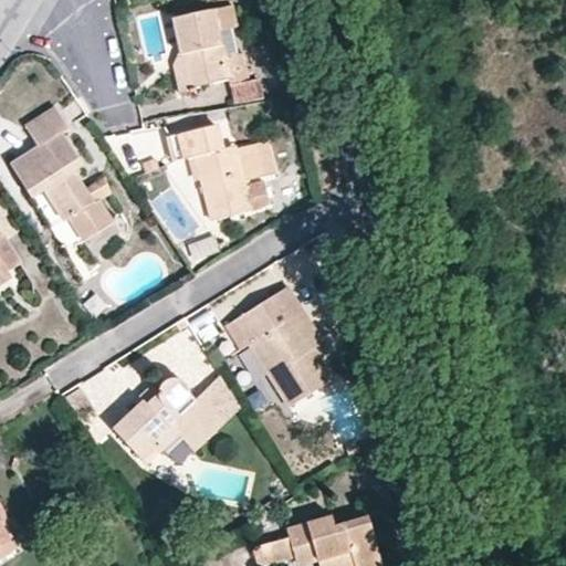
[(234,104),(260,97),(257,80),(252,81),(244,53),(239,54),(228,56),(222,32),(233,30),(239,29),(236,7),(170,21),(178,54),(187,53),(194,87),(230,81),(234,104)]
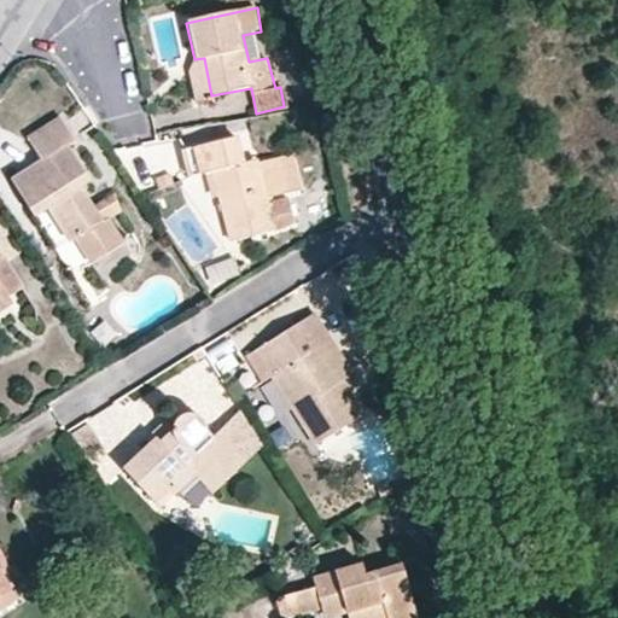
[(249,62),(261,59),(255,33),(243,35),(249,62)]
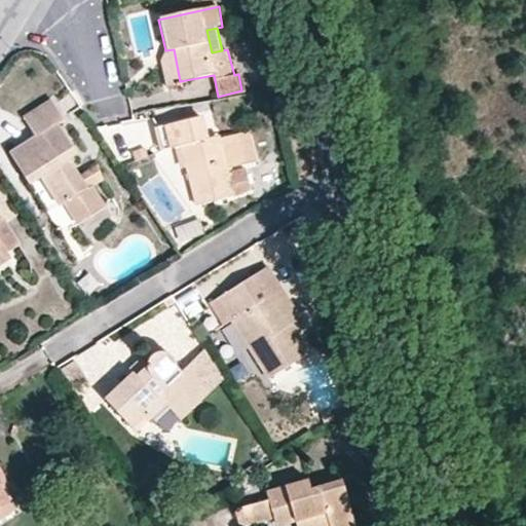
[(181,85),(180,81),(174,49),(165,50),(158,61),(164,88),(181,85)]
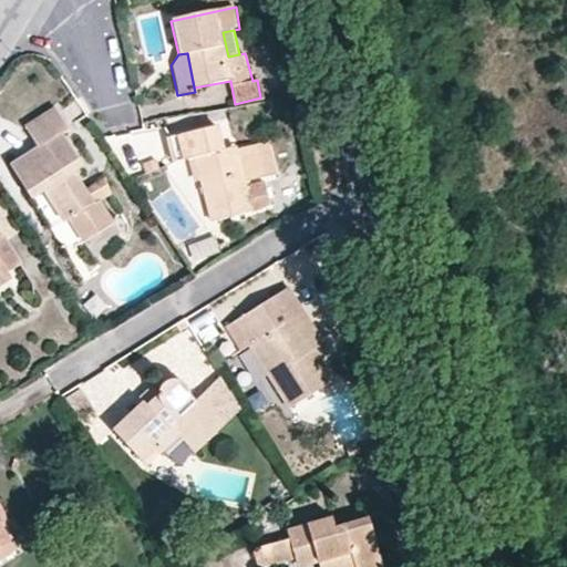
[(94,203),(86,191),(75,172),(83,165),(63,134),(69,129),(55,107),(24,126),(37,146),(10,165),(50,227),(94,203)]
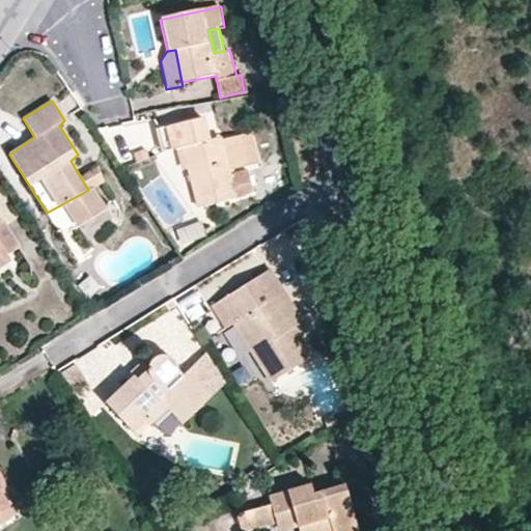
[(205,118),(157,130),(162,150),(180,146),(196,207),(235,198),(231,170),(247,165),(240,136),(211,143),(205,118)]
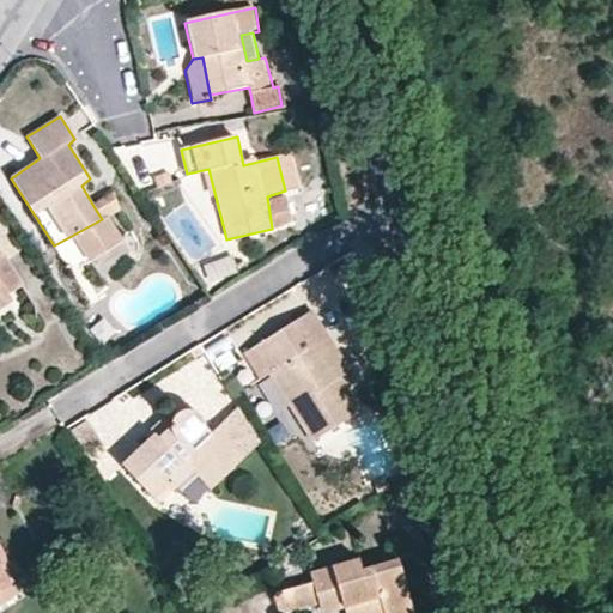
[(167,173),(139,181),(157,208),(182,194),(167,173)]
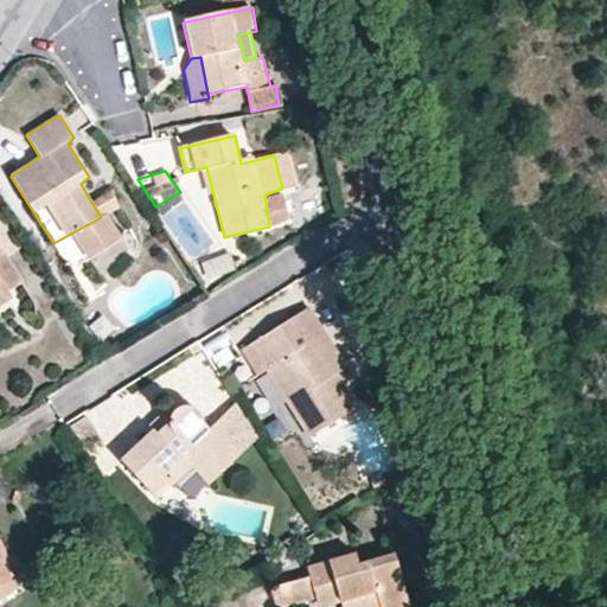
[(110,193),(93,204),(101,217),(119,208),(110,193)]
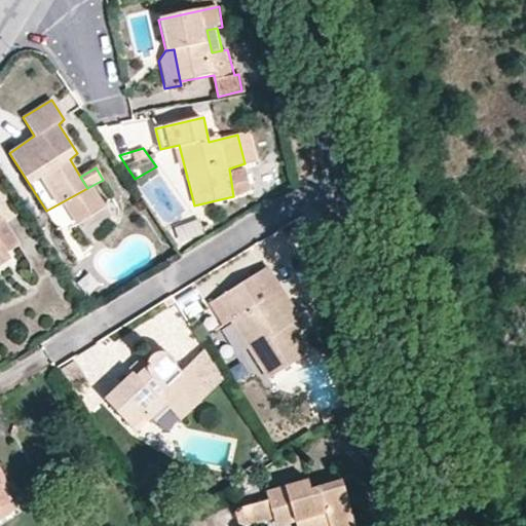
[(248,170),(230,174),(233,196),(241,194),(253,190),(248,170)]
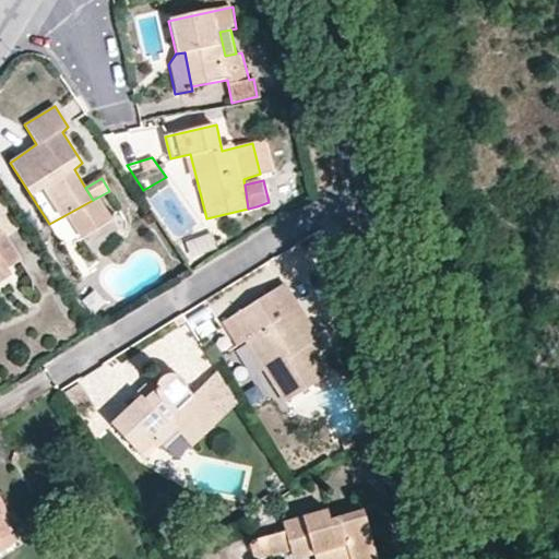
[(0,230),(0,275),(9,270),(8,268),(19,261),(0,230)]
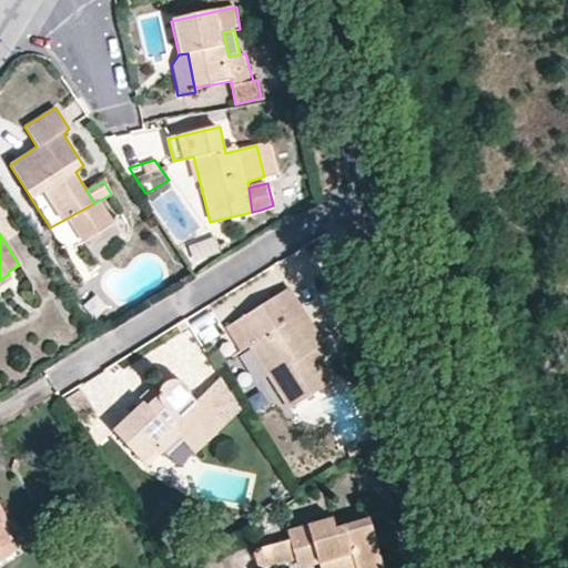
[(288,288),(227,328),(241,352),(249,346),(288,406),(333,381),(315,350),(323,343),(288,288)]
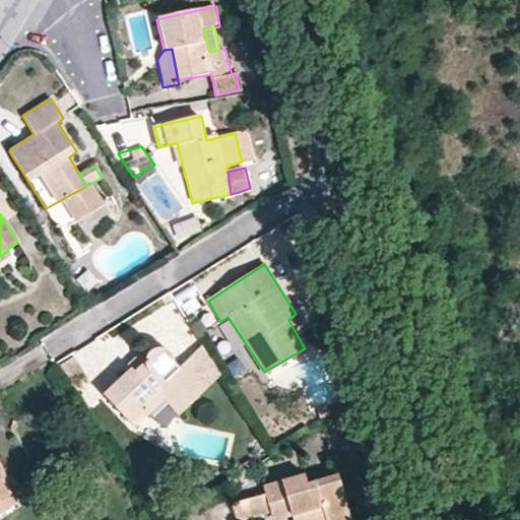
[(130,367),(103,394),(130,423),(143,411),(147,415),(166,400),(179,414),(206,389),(183,365),(171,376),(167,373),(176,365),(174,362),(173,358),(171,355),(169,351),(164,349),(160,348),(155,349),(151,351),(148,354),(148,360),(135,372),(130,367)]
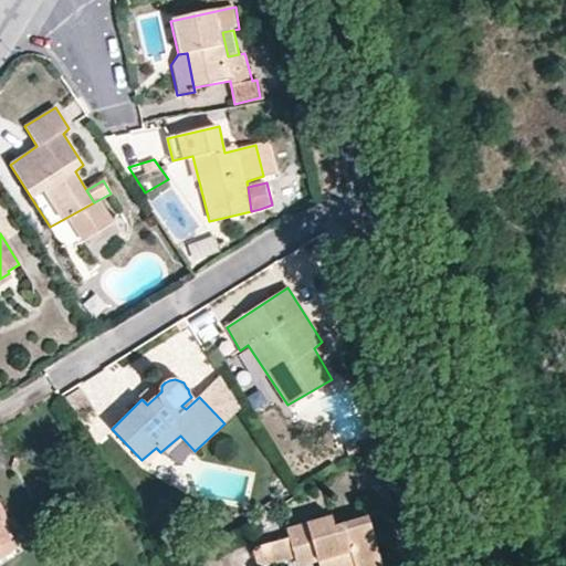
[(82,397),(72,404),(77,411),(87,406),(82,397)]
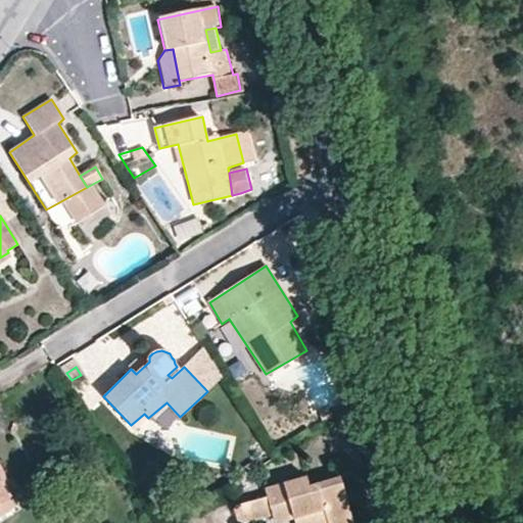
[(275,522),(277,522),(294,519),(324,511),(327,522),(350,522),(341,478),(310,488),(304,478),(265,489),(267,497),(240,506),(240,508),(234,511),(238,522),(249,522),(273,516),(275,522)]
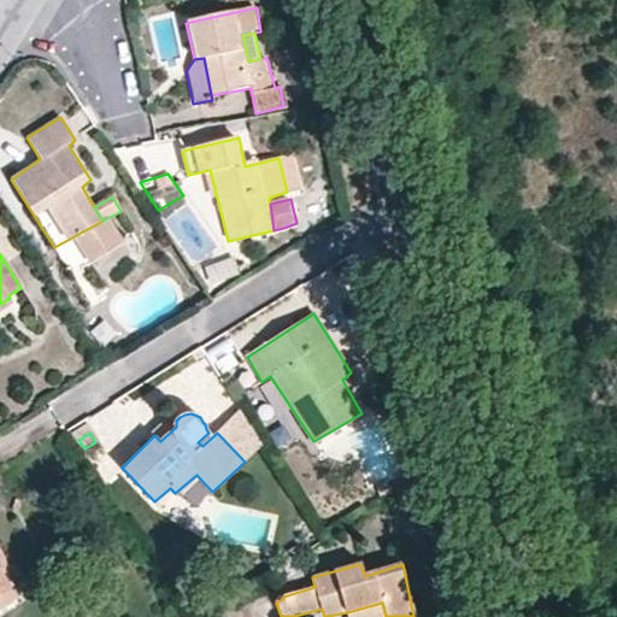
[(0,593),(11,588),(0,570),(0,593)]
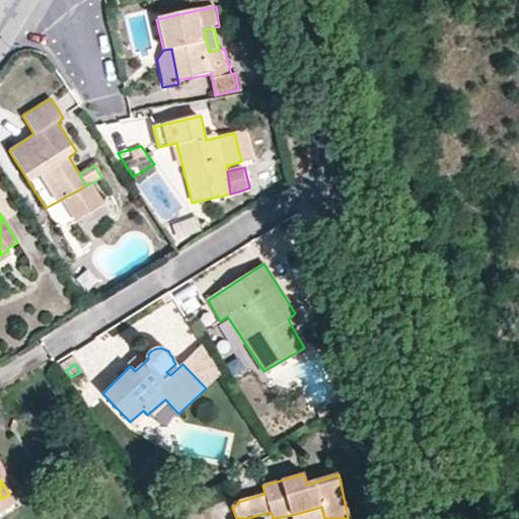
[(324,518),(321,507),(292,515),(293,518),(324,518)]
